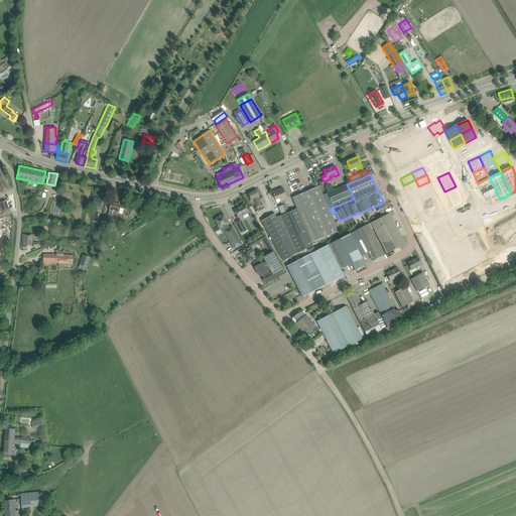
[(0,194),(10,189),(4,177),(0,178),(0,194)]
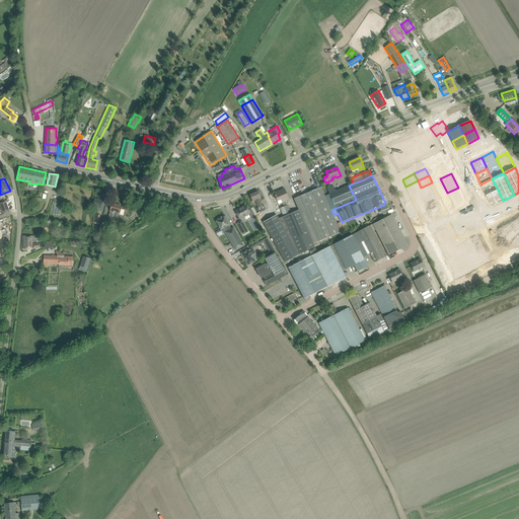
[(492,178),(480,184),(487,196),(498,190),(492,178)]
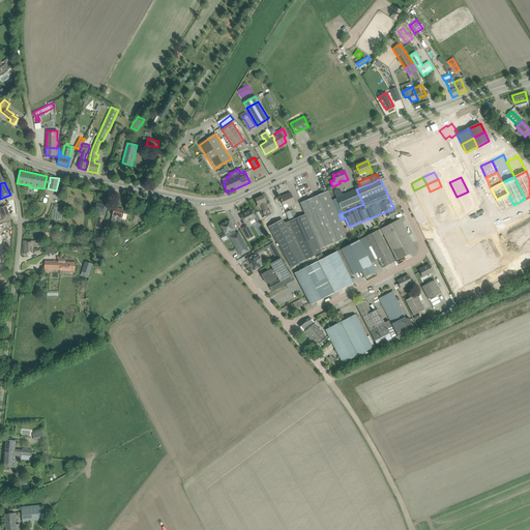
[(427,184),(414,190),(418,198),(430,192),(427,184)]
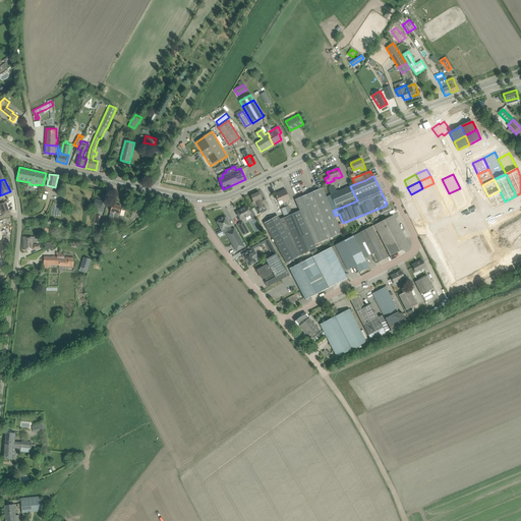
[(433,183),(422,188),(426,196),(438,190),(433,183)]
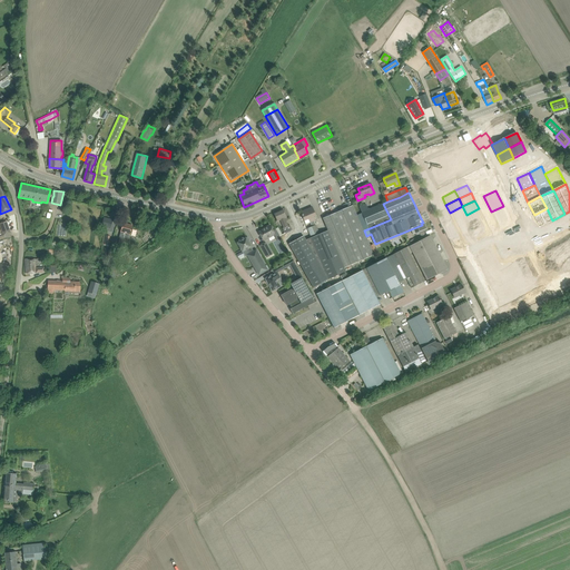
[(357,215),(364,231),(391,219),(389,215),(383,204),(369,209),(366,204),(360,207),(362,213),(357,215)]
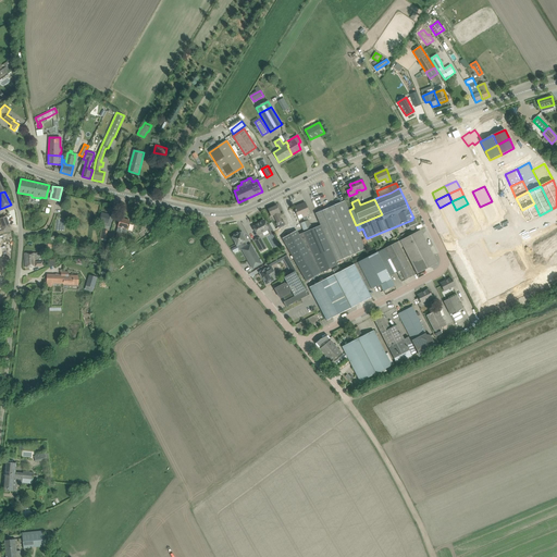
[(316,213),(318,219),(321,225),(304,233),(321,273),(332,268),(338,264),(336,261),(366,249),(366,248),(369,247),(364,238),(361,239),(358,231),(356,225),(349,210),(347,206),(345,200),(316,213)]
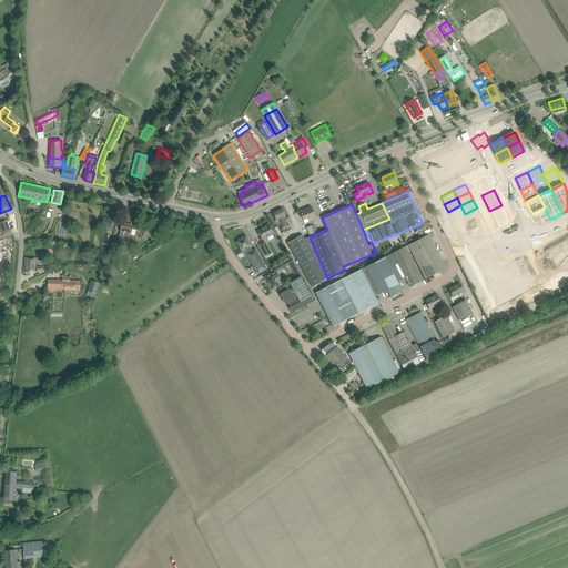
[(460,205),(448,212),(452,220),(465,214),(460,205)]
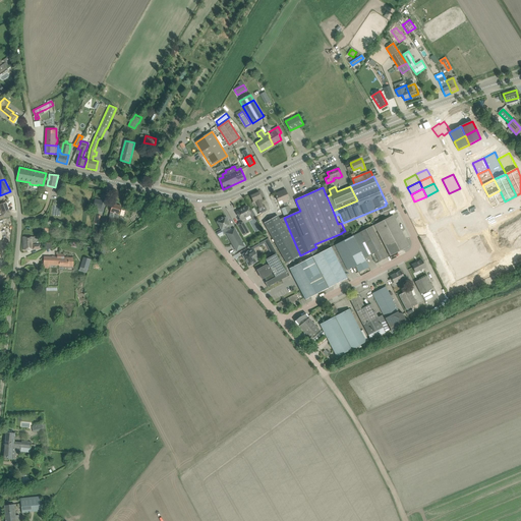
[(460,188),(449,193),(456,209),(467,203),(460,188)]
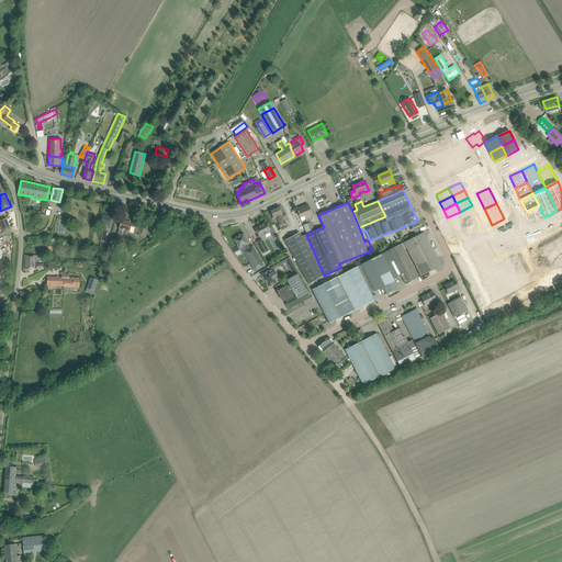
[(303,225),(306,233),(313,229),(311,223),(310,218),(311,217),(310,214),(312,213),(307,204),(296,209),(302,221),(306,220),(308,224),(303,225)]
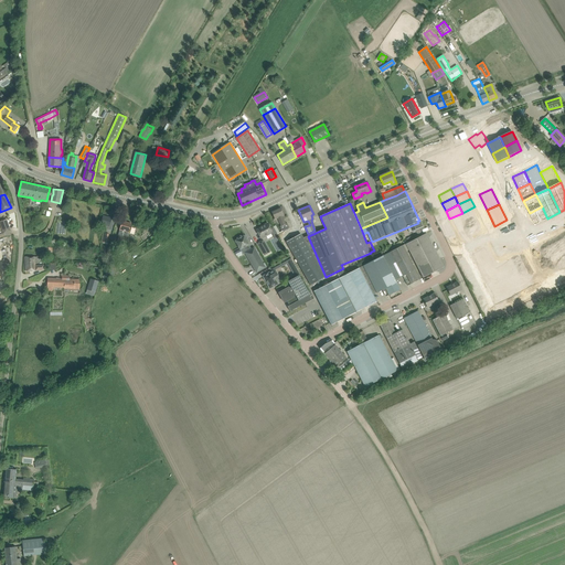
[(475,206),(462,213),(466,221),(478,214),(475,206)]
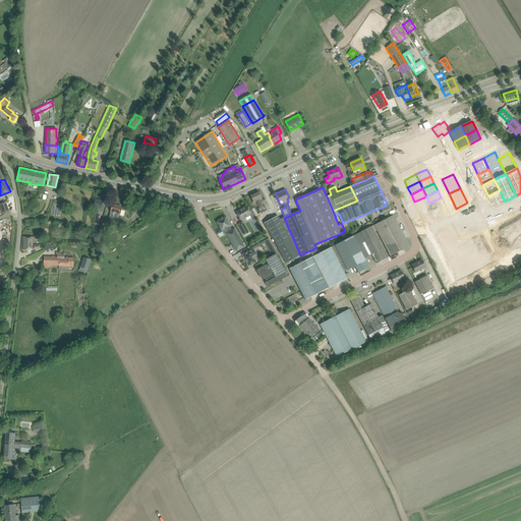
[(500,190),(488,196),(494,207),(505,201),(500,190)]
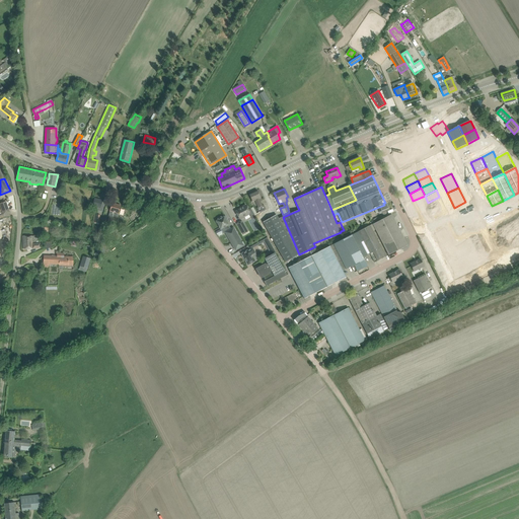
[(261,198),(260,195),(257,191),(249,194),(252,202),(255,200),(258,208),(257,208),(260,212),(266,209),(264,206),(263,206),(260,199),(261,198)]
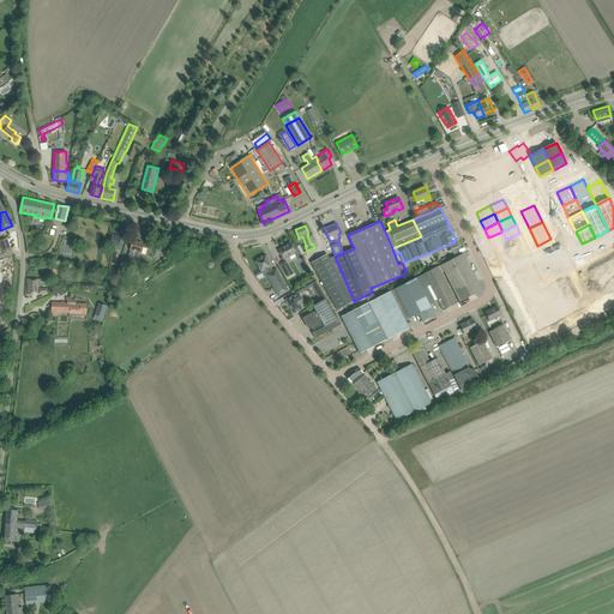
[(503,232),(488,238),(493,246),(506,240),(503,232)]
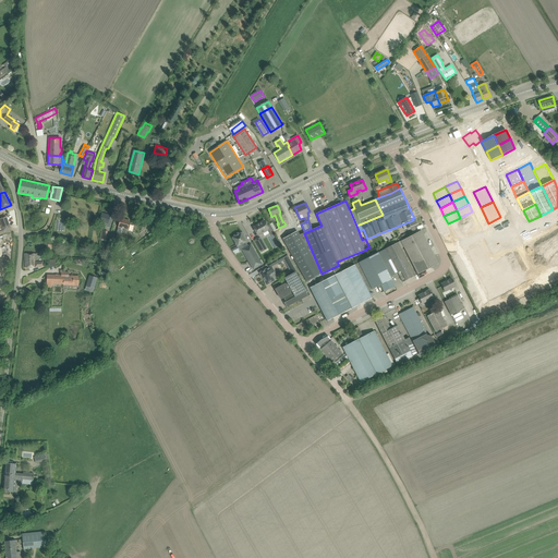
[(472,211),(460,218),(464,226),(476,219),(472,211)]
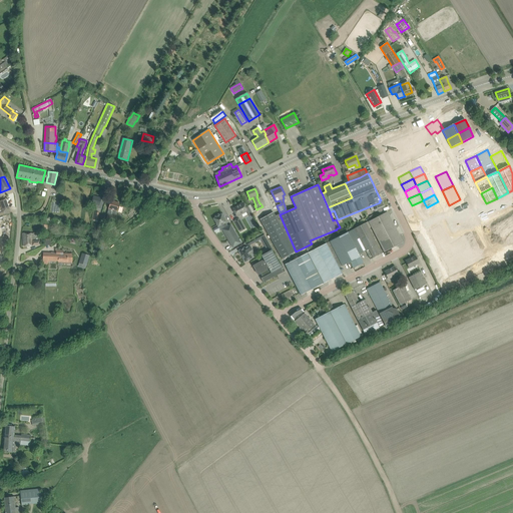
[(102,198),(93,196),(91,203),(97,205),(96,208),(101,209),(103,204),(100,203),(102,198)]
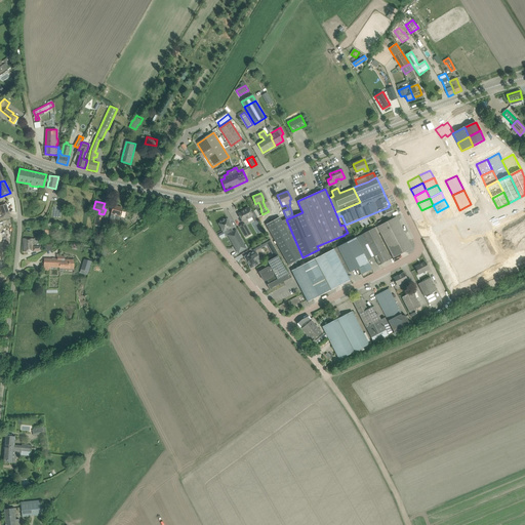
[(0,205),(0,208),(2,215),(3,216),(0,216),(0,220),(10,218),(9,212),(6,204),(0,205)]
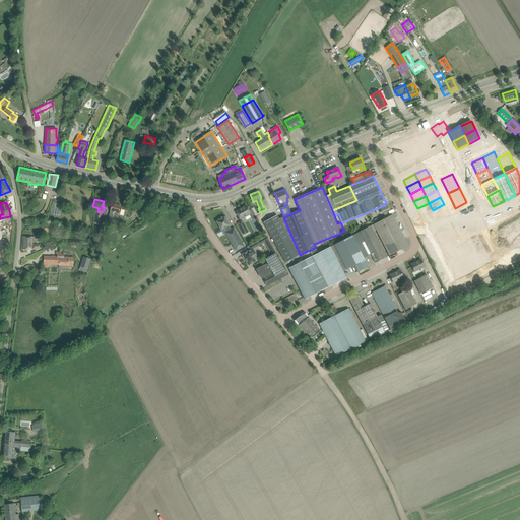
[(107,226),(110,228),(115,229),(121,206),(113,203),(110,211),(111,211),(109,216),(110,216),(108,222),(107,226)]
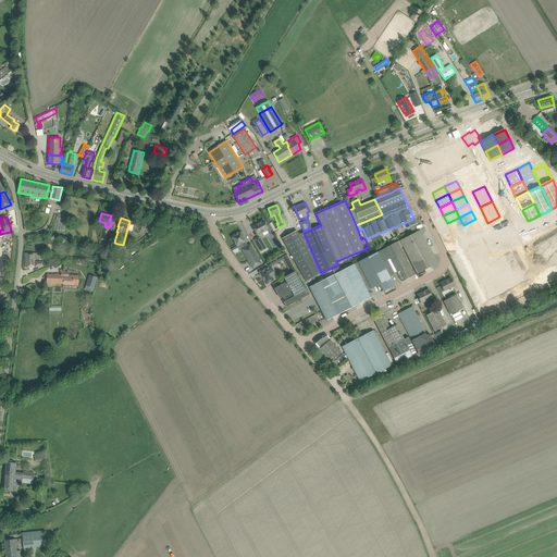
[(412,220),(401,224),(404,229),(409,226),(411,230),(412,230),(413,230),(415,230),(415,229),(415,227),(415,226),(418,225),(417,223),(415,218),(413,219),(413,218),(411,218),(412,220)]
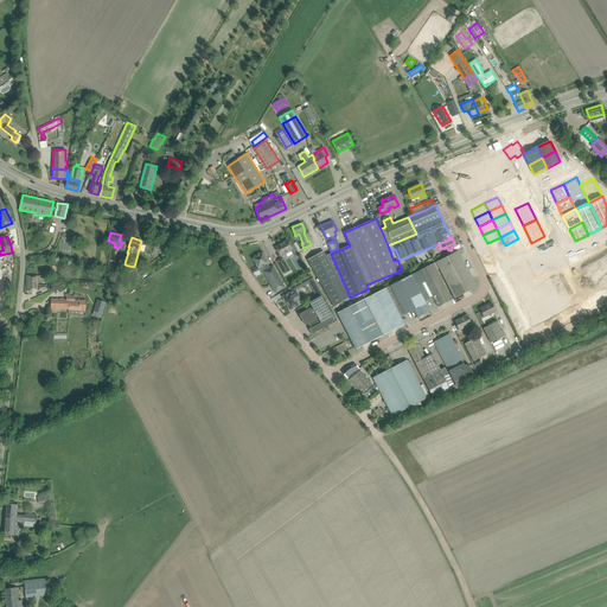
[(500,237),(487,243),(492,251),(505,246),(500,237)]
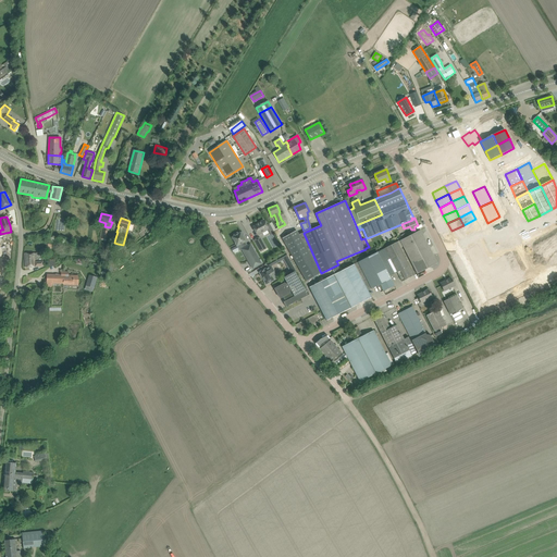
[(475,219),(463,225),(467,233),(479,227),(475,219)]
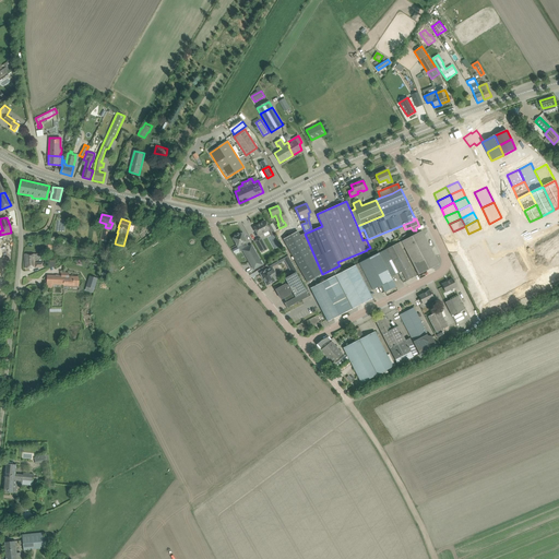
[(275,233),(273,228),(271,224),(268,226),(264,221),(257,225),(258,225),(253,227),(259,236),(261,235),(269,232),(271,235),(275,233)]
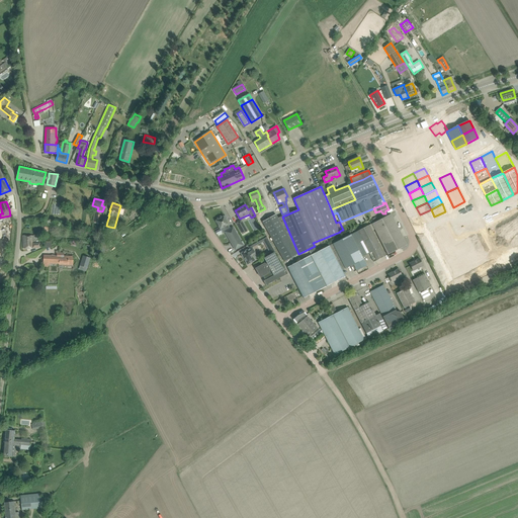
[(431,209),(420,214),(423,223),(434,217),(431,209)]
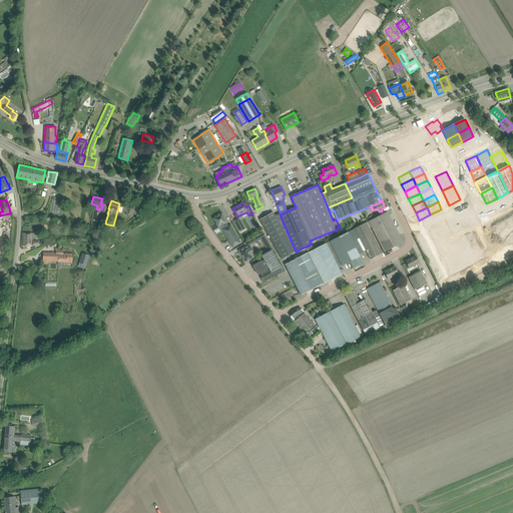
[(369,221),(382,247),(384,252),(403,242),(388,211),(375,218),(371,220),(369,221)]
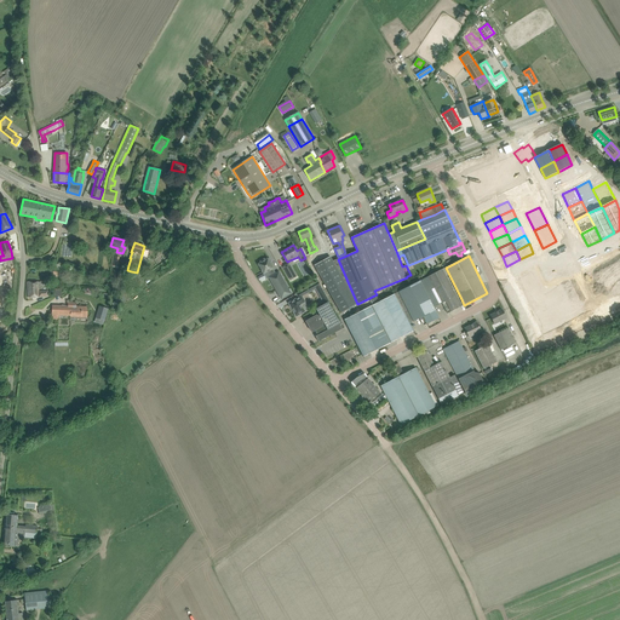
[(357,304),(338,259),(333,262),(331,257),(314,265),(342,313),(357,304)]
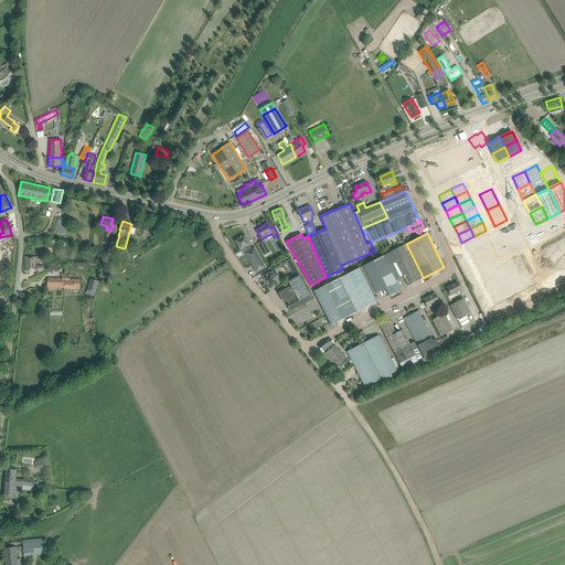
[(564,245),(560,234),(543,242),(551,256),(564,248),(564,245)]
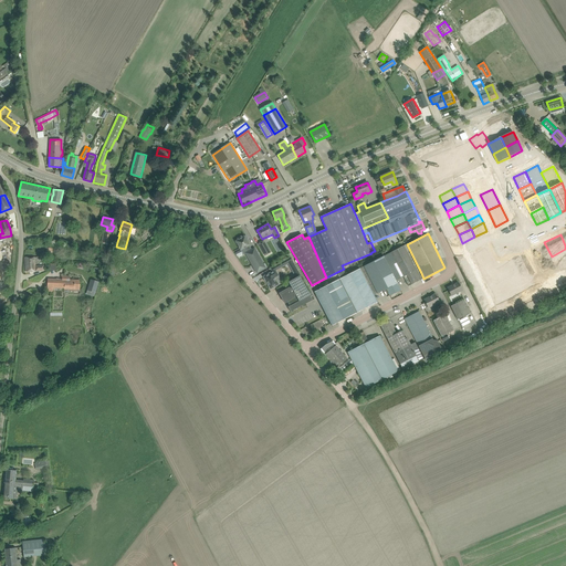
[(238,240),(236,241),(241,250),(243,254),(245,253),(252,265),(257,273),(265,268),(254,249),(252,250),(249,245),(250,245),(244,237),(242,238),(241,236),(238,239),(238,240)]
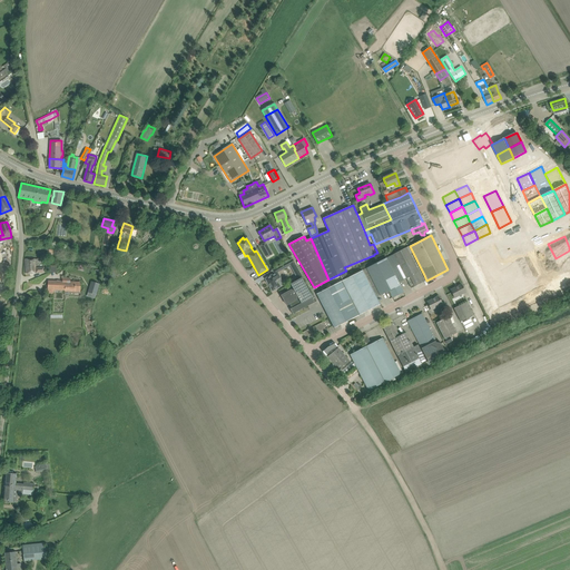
[(261,246),(267,257),(272,254),(266,243),(261,246)]
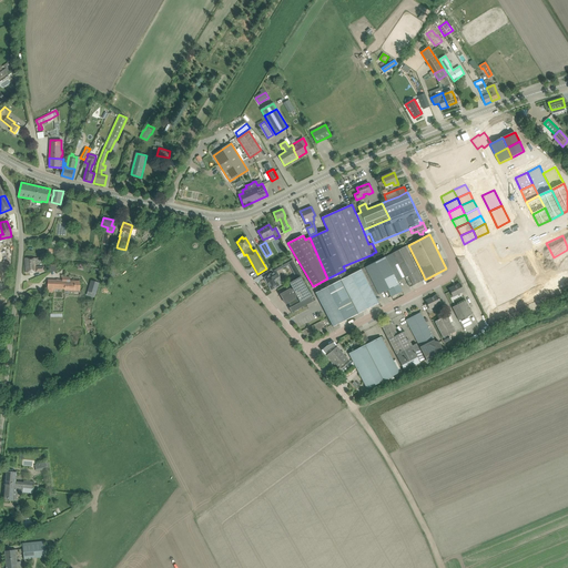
[(546,243),(530,251),(537,265),(554,257),(546,243)]
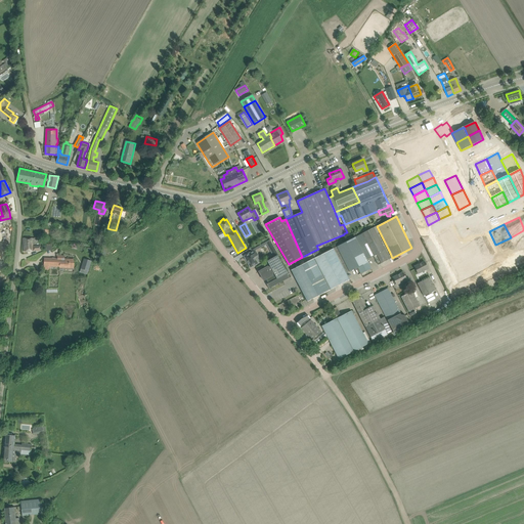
[(355,237),(366,260),(374,256),(377,263),(380,261),(381,263),(390,259),(388,255),(379,237),(374,227),(369,230),(355,237)]
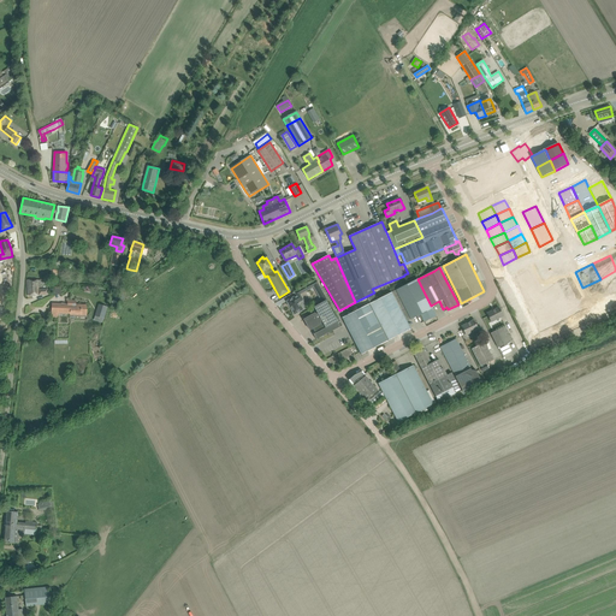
[(529,267),(521,272),(527,285),(535,280),(529,267)]
